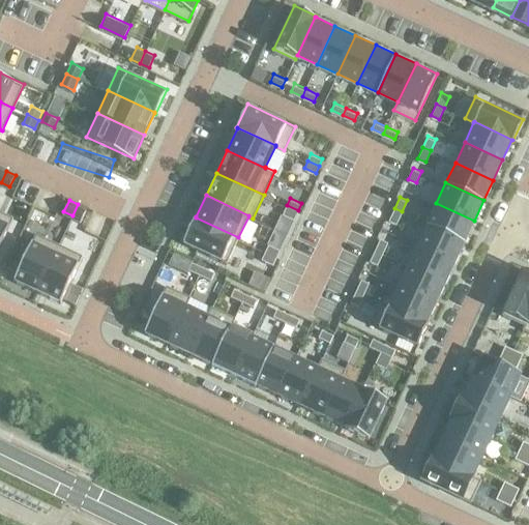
[(465,240),(474,221),(436,203),(427,223),(465,240)]
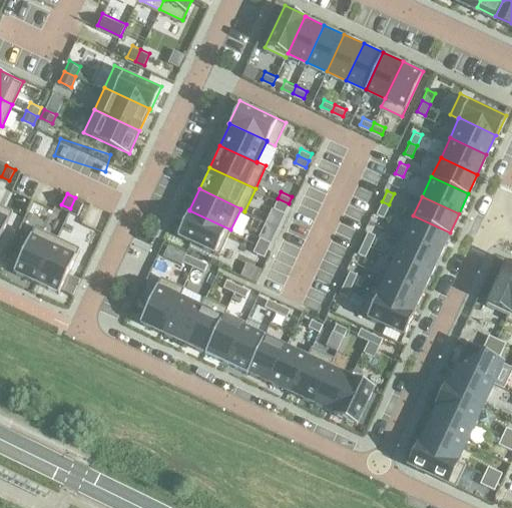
[(84,201),(75,197),(70,208),(78,212),(84,201)]
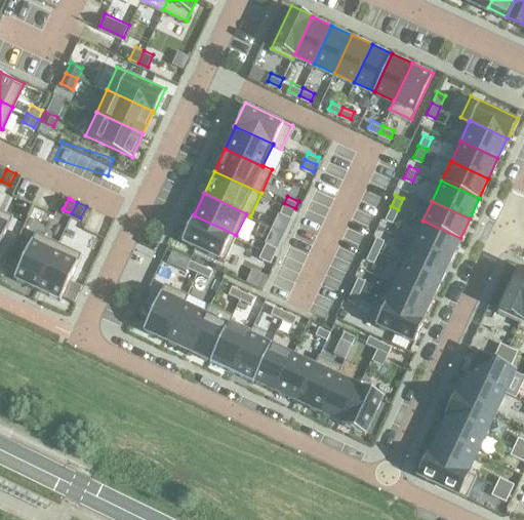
[(291,216),(295,208),(284,203),(280,211),(291,216)]
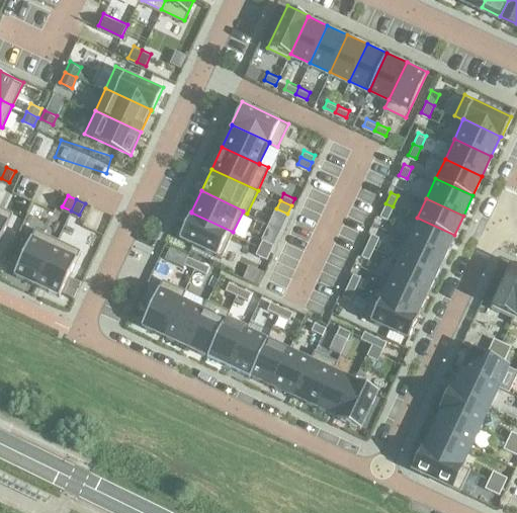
[(388,218),(393,206),(385,203),(380,215),(388,218)]
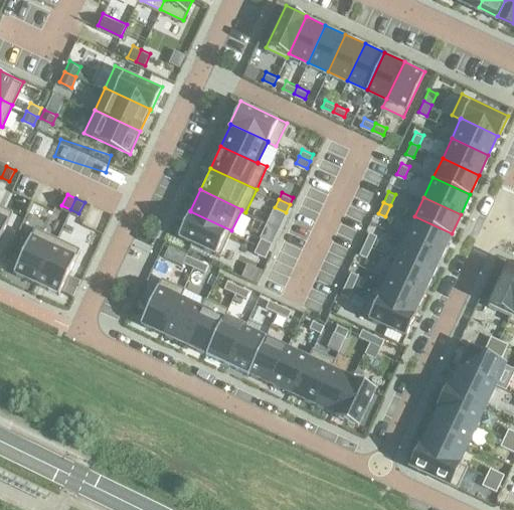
[(0,203),(0,237),(13,209),(0,203)]
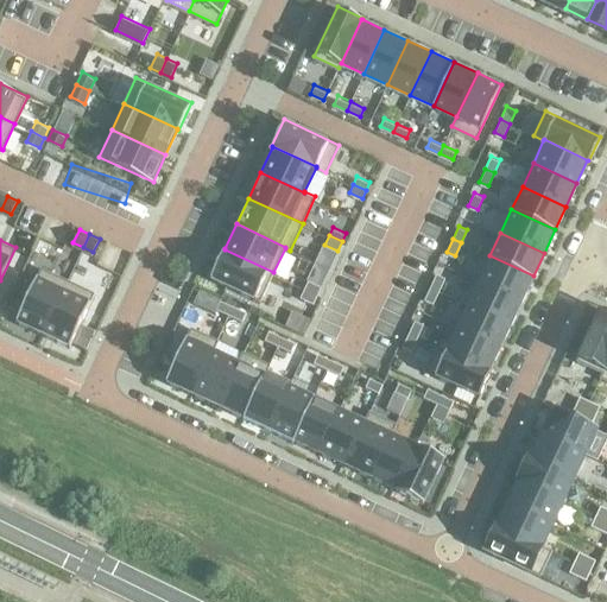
[(260,299),(273,272),(225,249),(225,248),(223,248),(210,276),(260,299)]
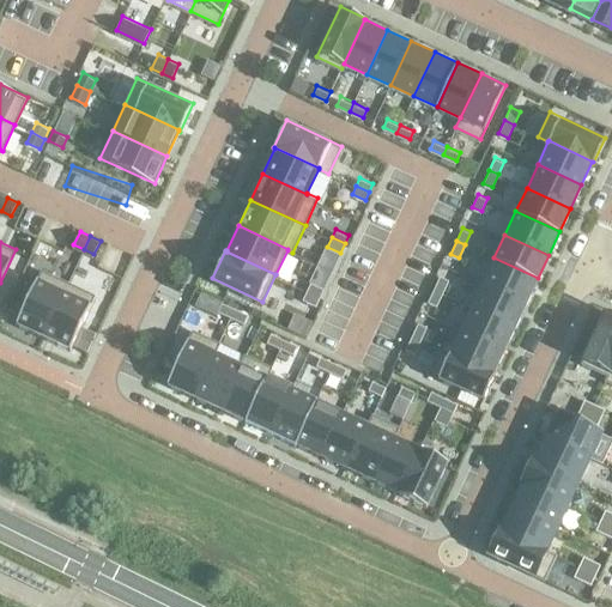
[(538,278),(494,258),(483,281),(527,302),(538,278)]
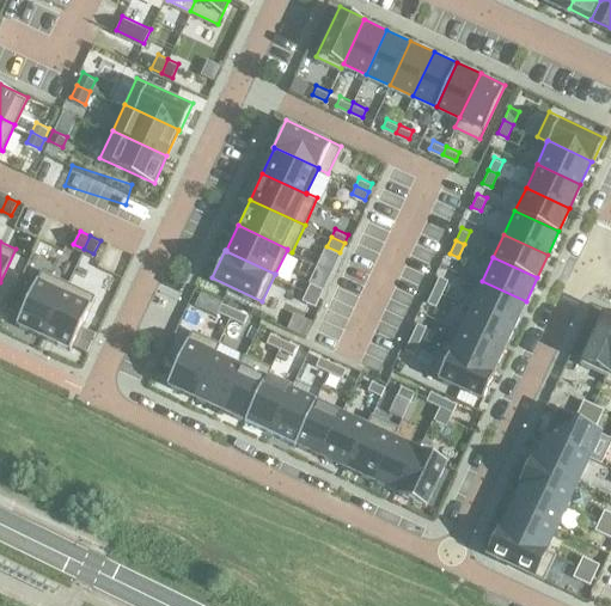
[(43,334),(69,280),(42,267),(17,322),(43,334)]
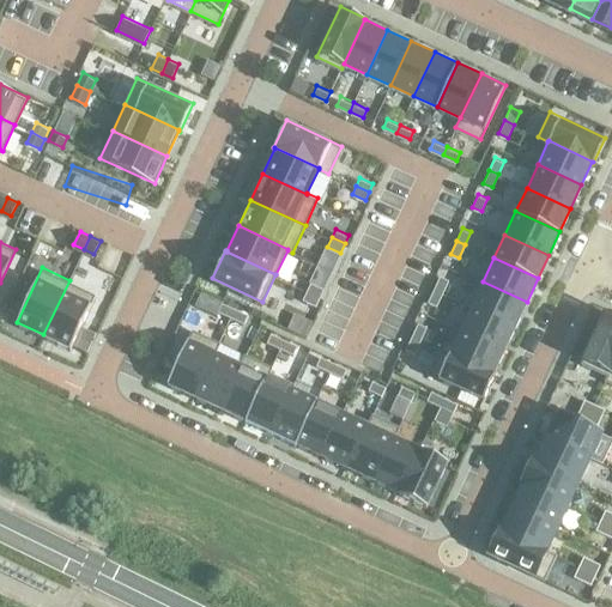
[(449,278),(441,274),(435,287),(443,291),(449,278)]
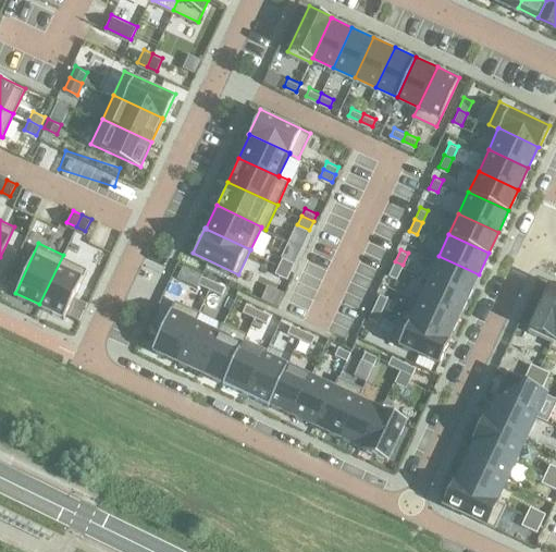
[(87,267),(63,255),(39,304),(64,316),(87,267)]
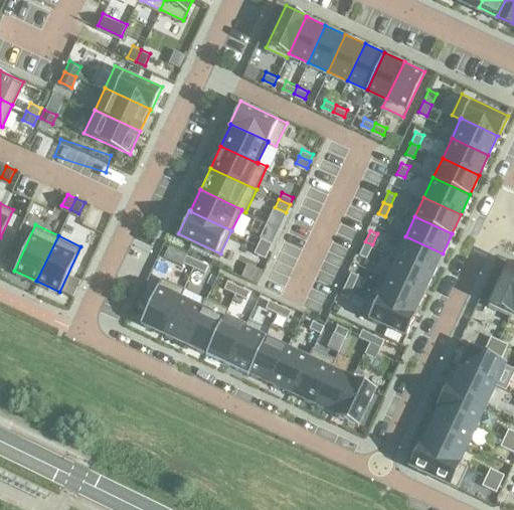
[(262,235),(259,243),(269,248),(273,241),(262,235)]
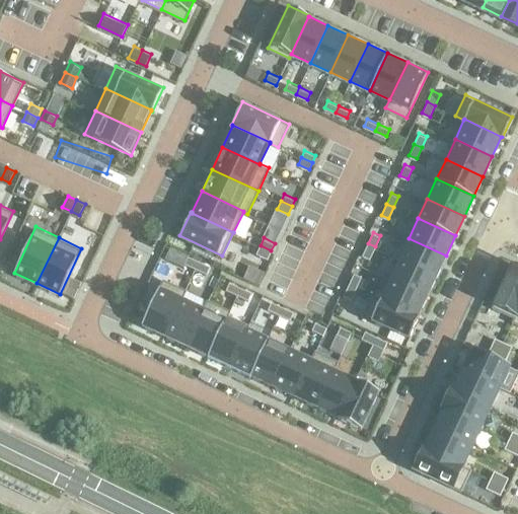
[(446,255),(409,238),(399,258),(437,276),(446,255)]
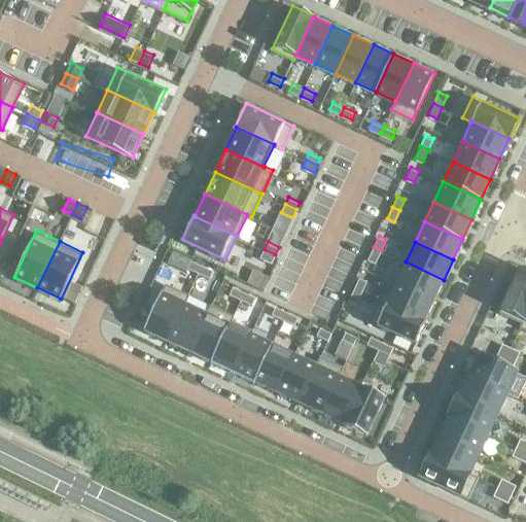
[(376,262),(381,250),(374,247),(369,258),(376,262)]
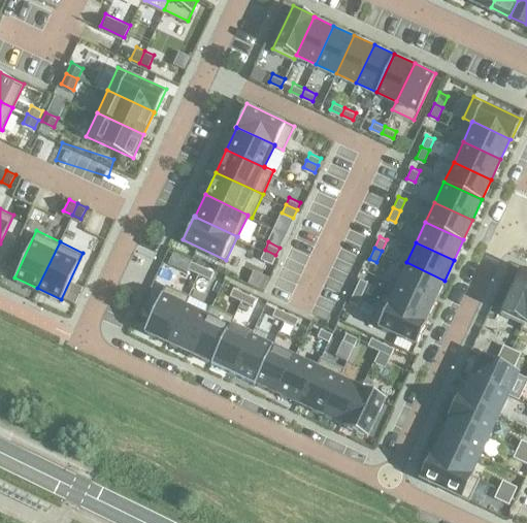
[(275,255),(265,250),(261,257),(272,262),(275,255)]
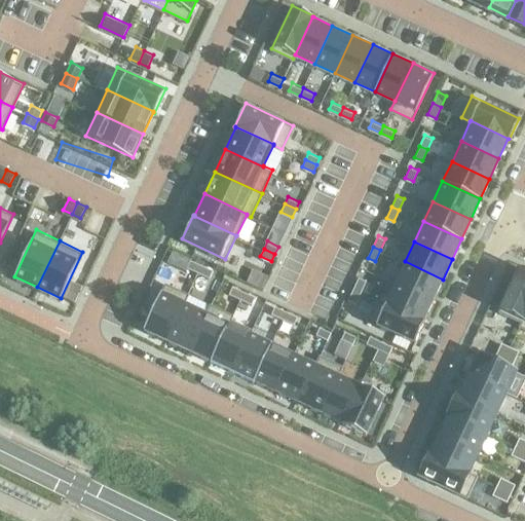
[(198,270),(202,263),(191,258),(187,265),(198,270)]
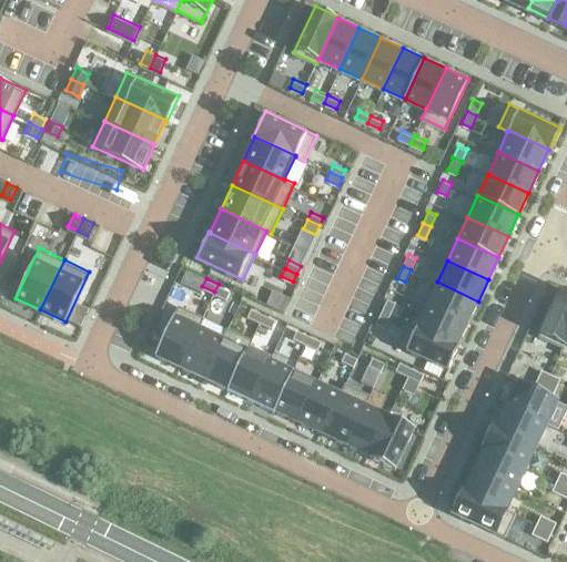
[(478,302),(437,282),(427,304),(467,323),(478,302)]
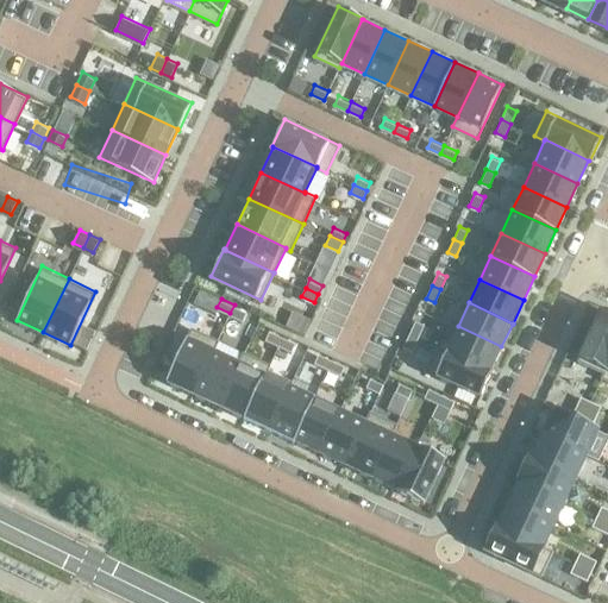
[(248,311),(234,305),(230,313),(243,320),(248,311)]
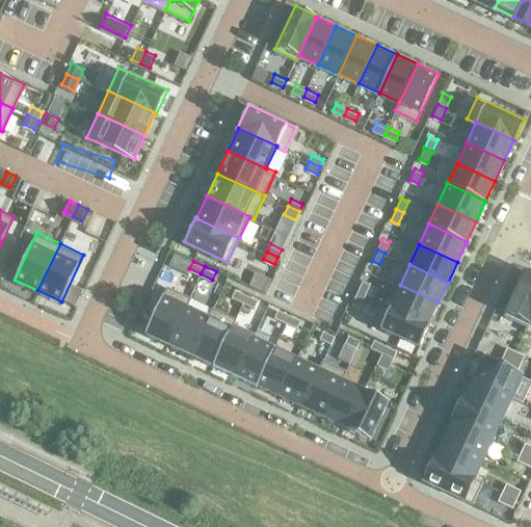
[(530,272),(525,269),(504,314),(527,324),(528,324),(530,318),(530,272)]
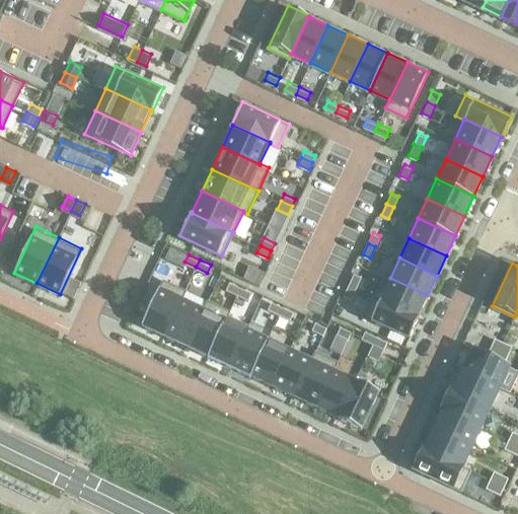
[(362,276),(354,272),(349,283),(357,286),(362,276)]
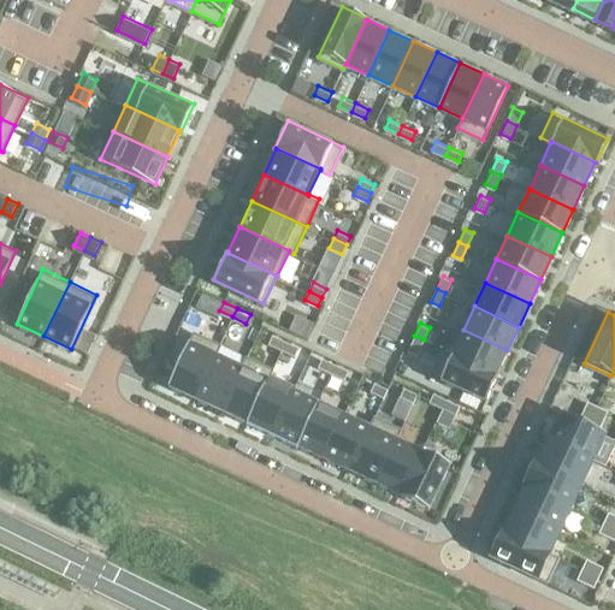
[(217,353),(218,353),(223,343),(194,330),(169,384),(196,397),(217,353)]
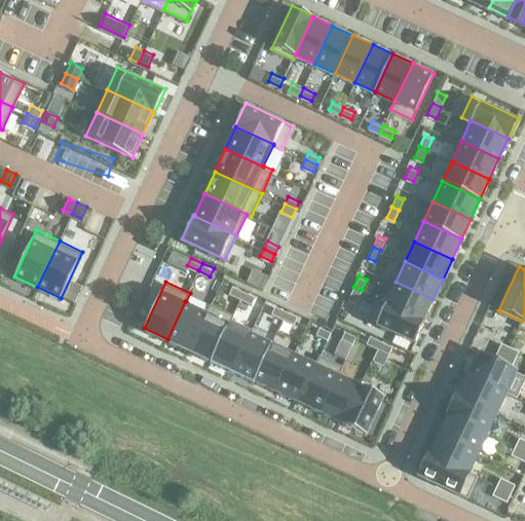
[(433,299),(396,282),(386,301),(385,302),(423,320),(424,319),(433,299)]
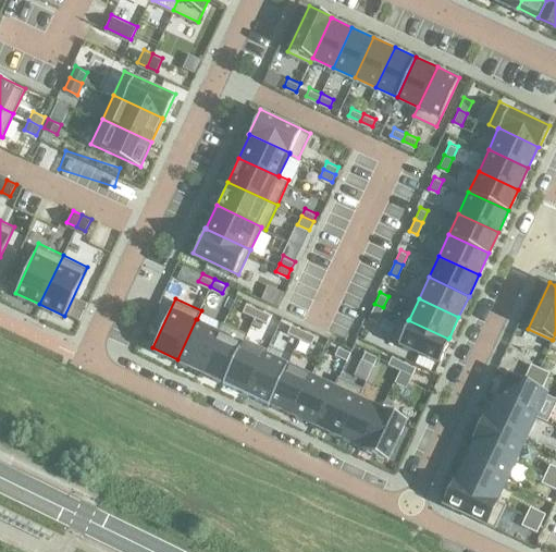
[(255,315),(259,307),(247,302),(243,309),(255,315)]
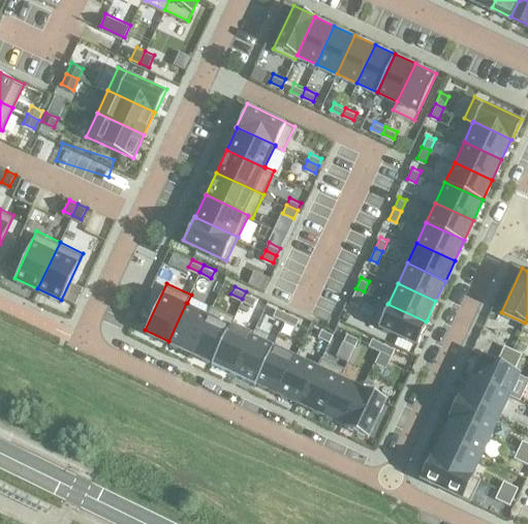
[(359,303),(364,291),(355,288),(350,300),(359,303)]
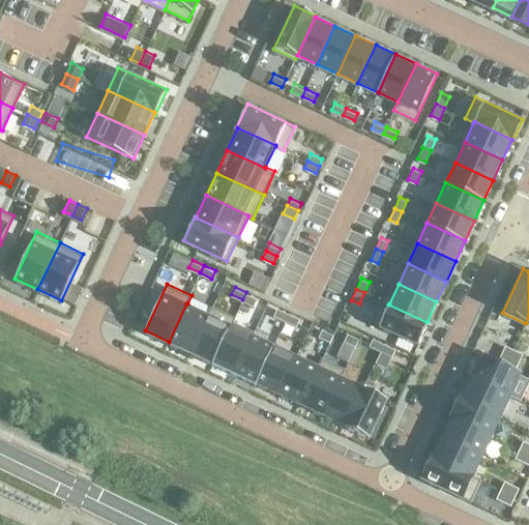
[(254,304),(258,297),(246,292),(242,299),(254,304)]
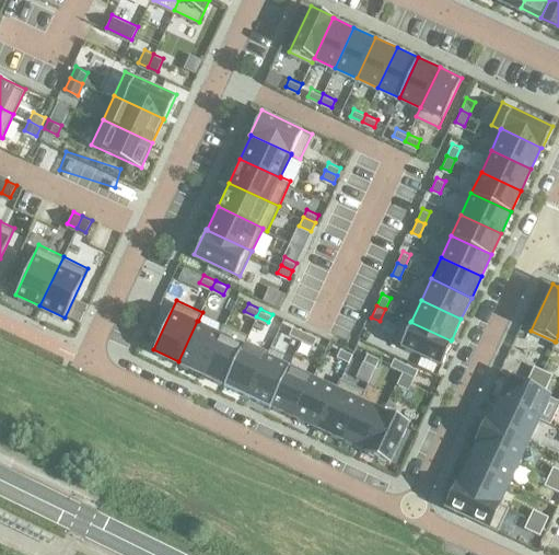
[(453,339),(452,339),(451,340),(410,322),(411,321),(402,316),(391,339),(442,363),(453,339)]
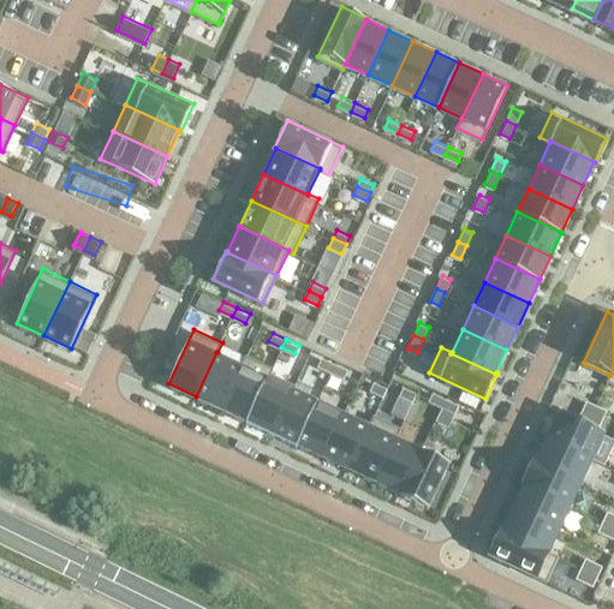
[(242,364),(218,352),(216,352),(196,396),(221,409),(242,364)]
